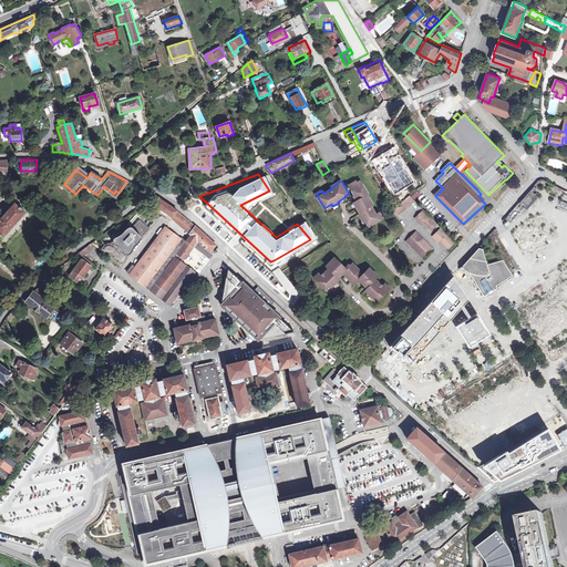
[(357,206),(356,206),(360,214),(359,214),(362,220),(364,219),(368,226),(382,218),(379,212),(375,214),(371,205),(373,204),(368,194),(369,194),(361,181),(358,183),(357,181),(349,186),(358,200),(354,202),(357,206)]
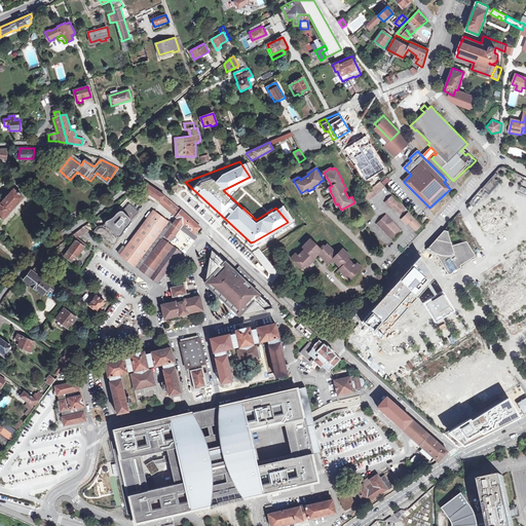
[(486,192),(489,194),(499,183),(494,178),(497,174),(495,173),(491,177),(468,202),(471,204),(468,208),(471,210),(486,192)]
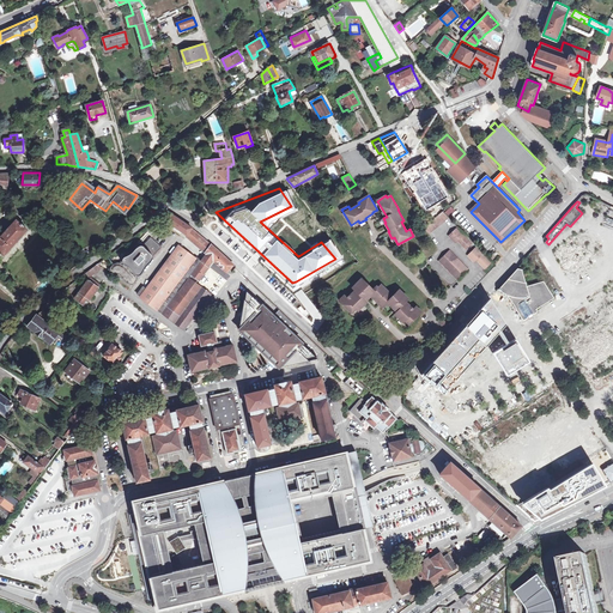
[(442,212),(425,228),(431,235),(448,218),(442,212)]
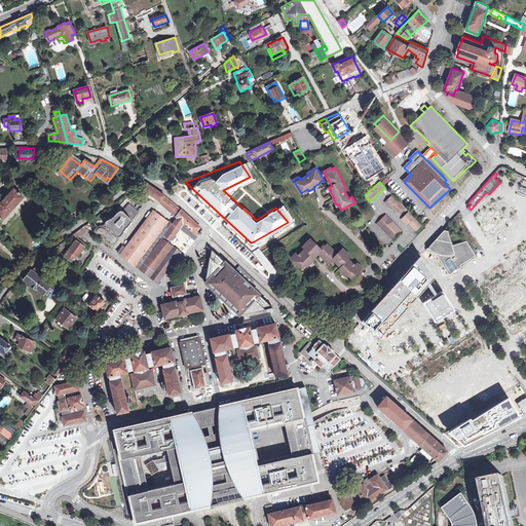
[(152,196),(160,202),(165,195),(148,184),(144,191),(152,196)]
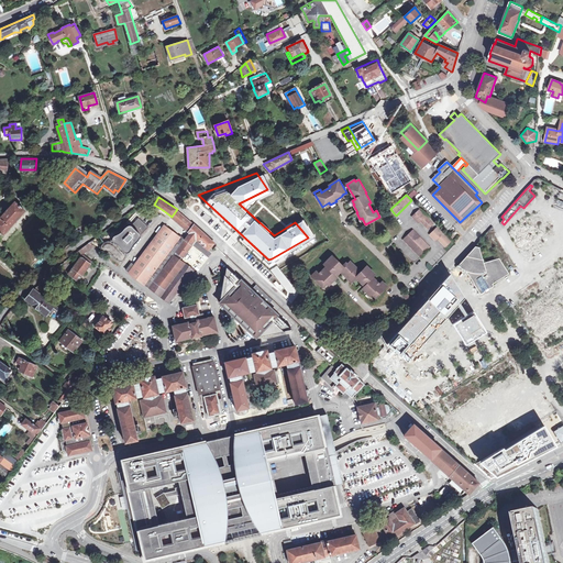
[(14,201),(0,217),(0,231),(3,234),(25,211),(14,201)]
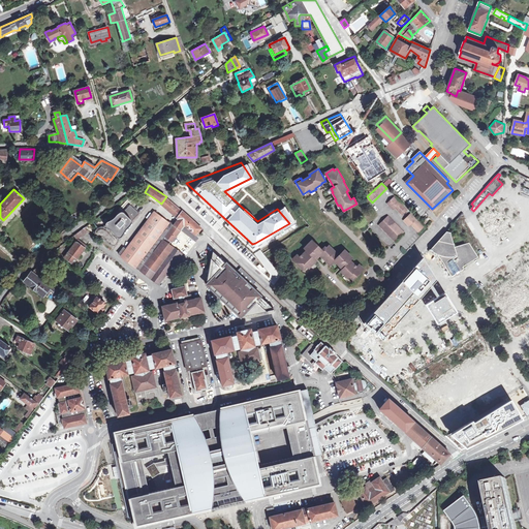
[(402,214),(408,209),(396,195),(387,203),(394,209),(395,207),(402,214)]
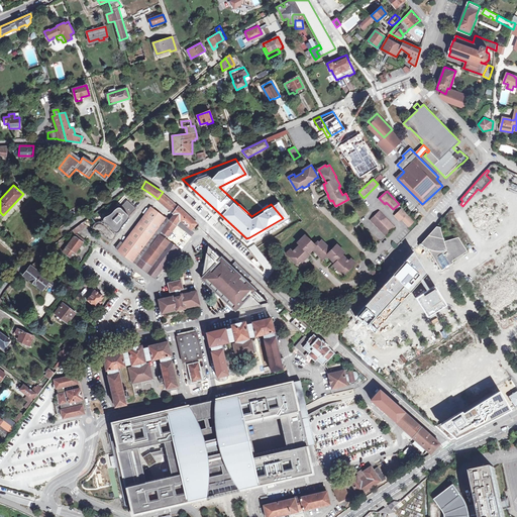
[(174,214),(180,219),(191,230),(197,223),(175,203),(165,194),(163,192),(158,199),(157,199),(174,214)]
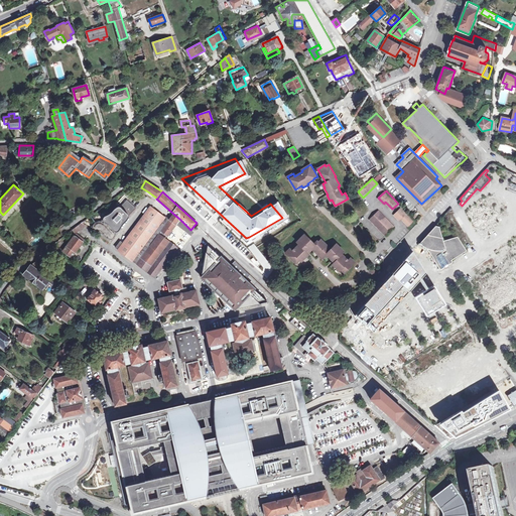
[(136,209),(128,201),(125,204),(121,209),(119,207),(116,207),(110,214),(103,217),(102,222),(99,222),(96,223),(93,226),(96,230),(98,230),(101,234),(104,236),(107,239),(112,240),(114,237),(115,236),(114,233),(113,232),(113,231),(116,232),(117,231),(122,224),(127,217),(136,209)]
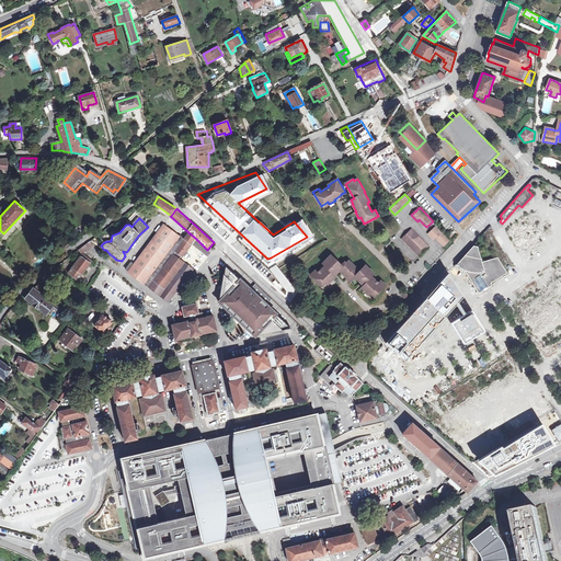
[(192,244),(191,243),(184,239),(180,235),(179,237),(163,225),(161,227),(157,233),(127,272),(168,302),(178,288),(180,290),(182,287),(181,285),(193,270),(172,254),(175,251),(182,256),(192,244)]
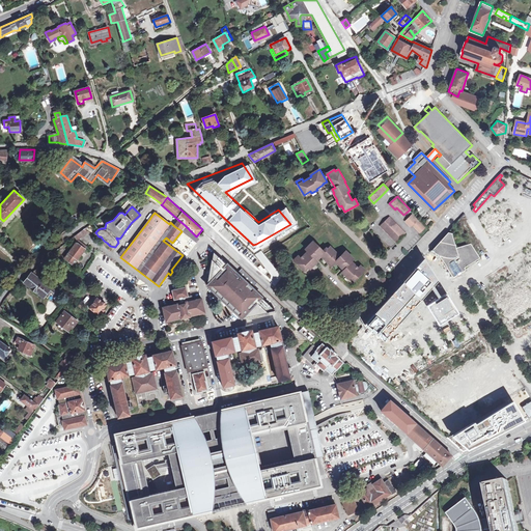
[(420,232),(426,227),(413,214),(406,221),(411,227),(413,225),(420,232)]
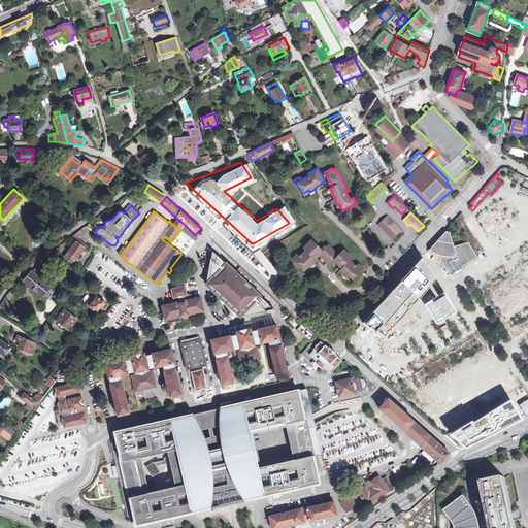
[(397,237),(404,231),(388,215),(377,224),(394,241),(395,239),(397,237)]
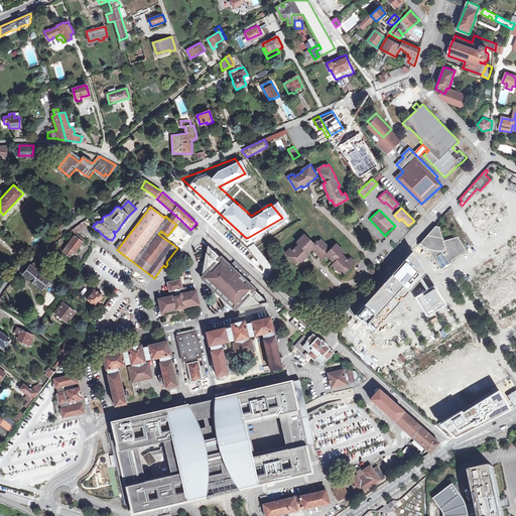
[(169,220),(175,224),(177,222),(179,219),(173,214),(171,217),(169,220)]
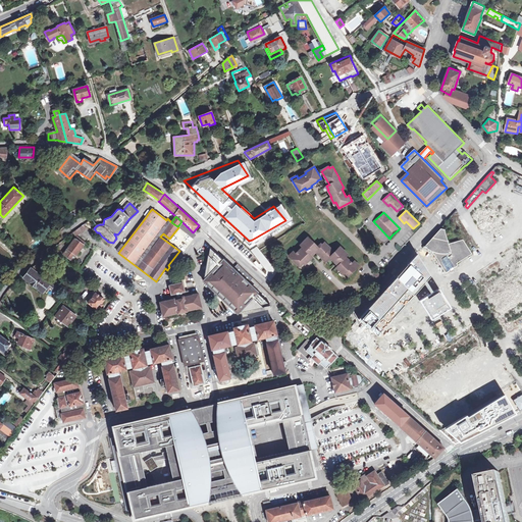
[(74,239),(84,245),(85,243),(76,236),(86,229),(83,224),(73,231),(70,235),(74,239)]
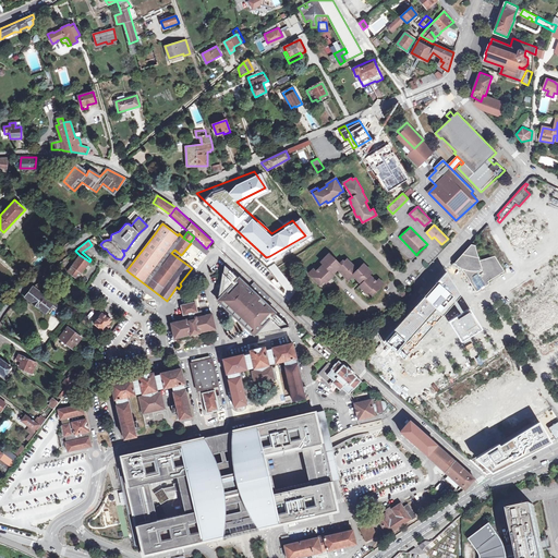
[(191,244),(186,251),(193,255),(189,262),(196,268),(206,254),(191,244)]
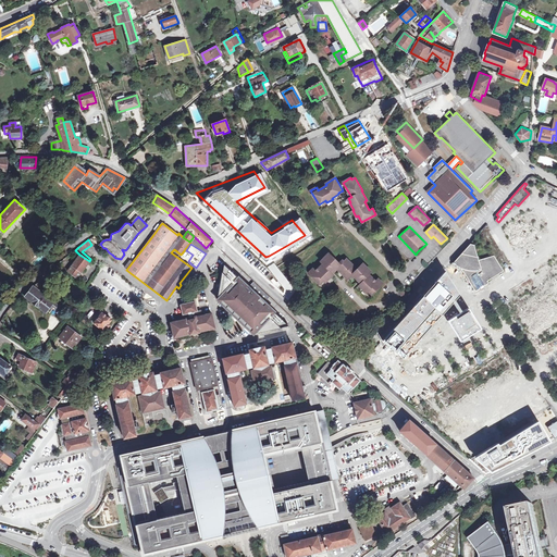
[(487,281),(503,271),(494,256),(478,260),(474,245),(470,244),(453,263),(460,268),(474,291),(489,283),(487,281)]
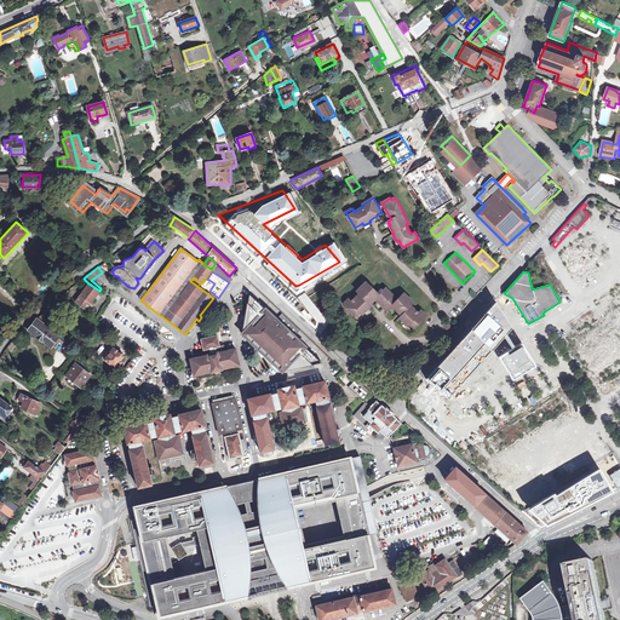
[(363,311),(369,306),(366,303),(372,298),(378,303),(379,302),(388,310),(392,305),(395,308),(394,310),(401,316),(399,317),(405,323),(406,322),(413,329),(423,320),(426,316),(420,310),(418,314),(411,305),(413,303),(403,294),(400,297),(397,300),(385,288),(383,291),(380,290),(377,293),(365,282),(356,291),(359,293),(350,300),(348,298),(342,304),(355,316),(362,310),(363,311)]
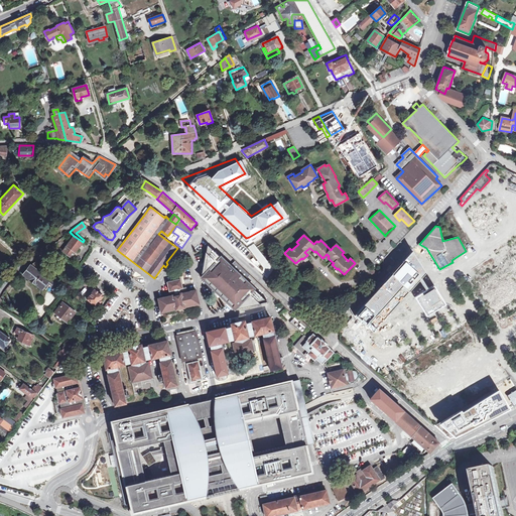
[(83,242),(74,236),(66,246),(61,251),(71,258),(75,253),(83,243),(83,242)]
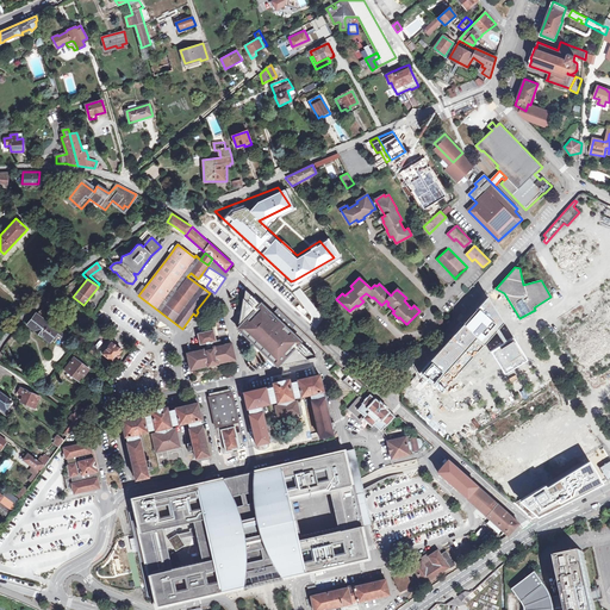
[(280,363),(280,365),(309,359),(310,359),(311,358),(312,356),(312,355),(312,354),(311,353),(249,294),(248,292),(247,292),(246,292),(244,292),(243,293),(243,296),(238,324),(240,325),(240,324),(241,325),(237,329),(277,366),(280,363)]
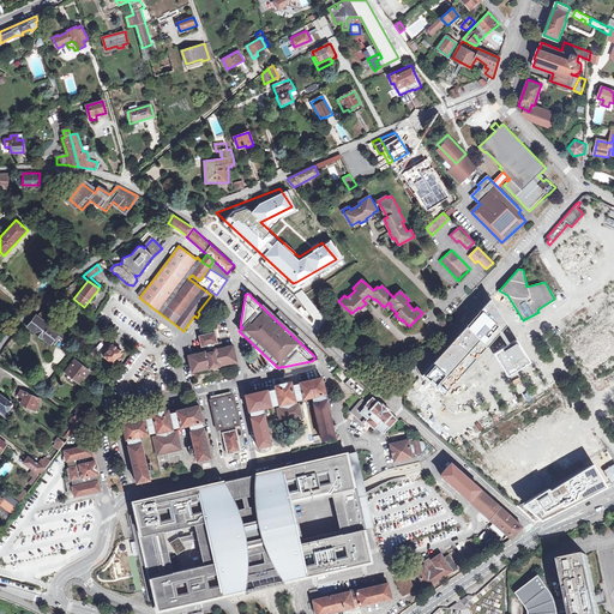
[(486,304),(419,377),(437,392),(499,324),(486,304)]
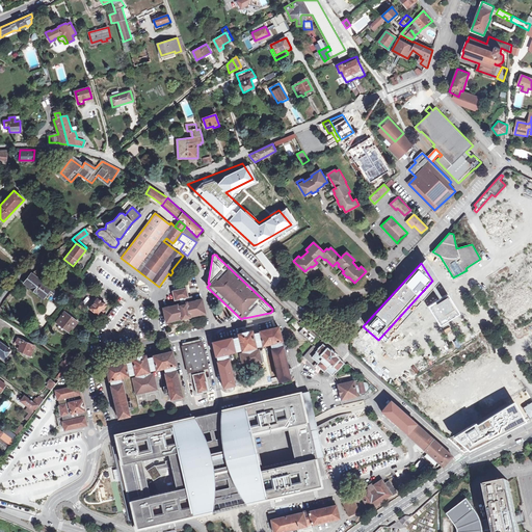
[(46,284),(41,280),(38,277),(42,275),(36,269),(33,272),(30,271),(32,273),(26,283),(41,294),(41,293),(47,299),(52,294),(53,294),(56,296),(58,293),(49,286),(54,280),(51,276),(49,278),(46,284)]
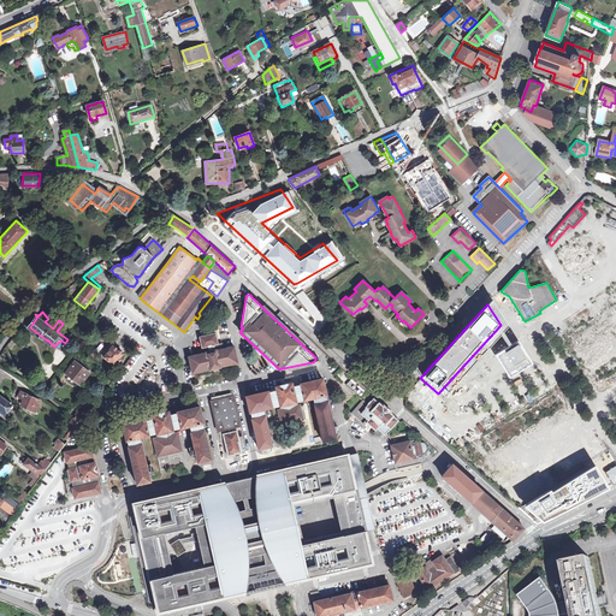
[(440,323),(446,331),(450,327),(444,320),(440,323)]
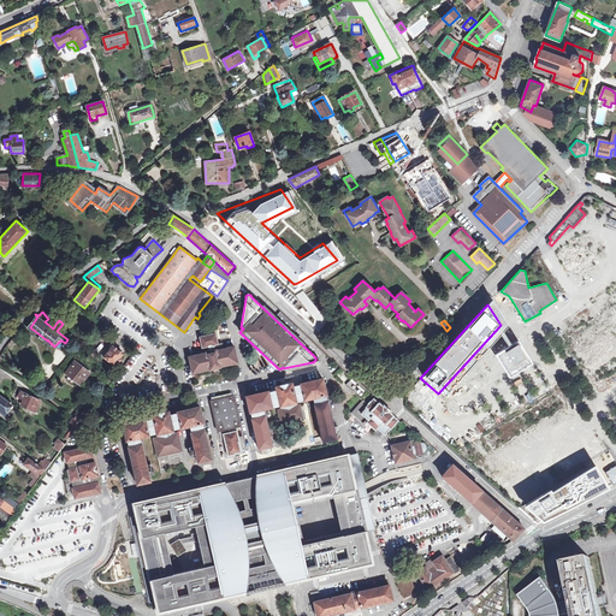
[(208,350),(209,350),(211,350),(206,351),(206,353),(194,355),(194,354),(188,355),(193,373),(197,372),(197,371),(209,368),(209,369),(217,368),(220,367),(219,366),(231,363),(232,365),(237,363),(234,345),(227,347),(227,348),(218,349),(215,333),(200,337),(202,348),(207,345),(208,350)]
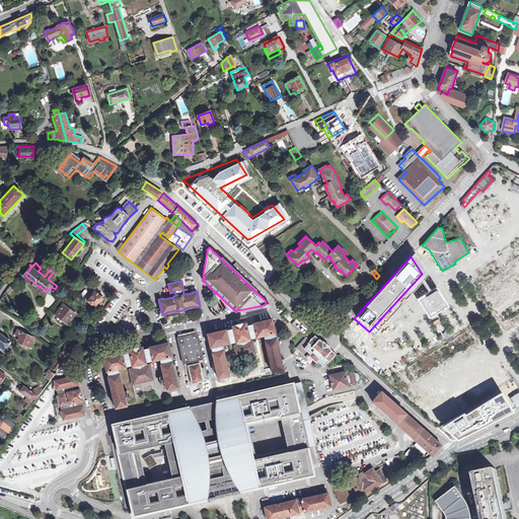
[(438,299),(430,286),(416,294),(423,307),(438,299)]
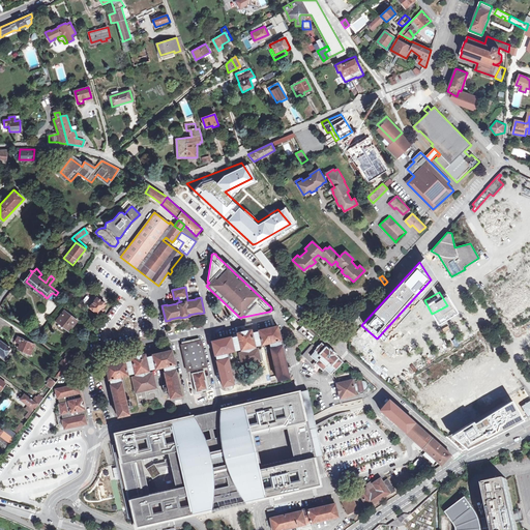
[(87,306),(89,307),(97,297),(95,296),(87,306)]
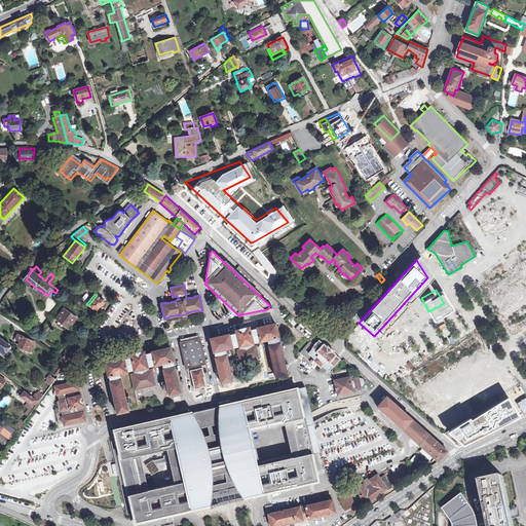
[(97,295),(88,305),(98,312),(100,309),(103,311),(105,308),(103,306),(106,302),(97,295)]
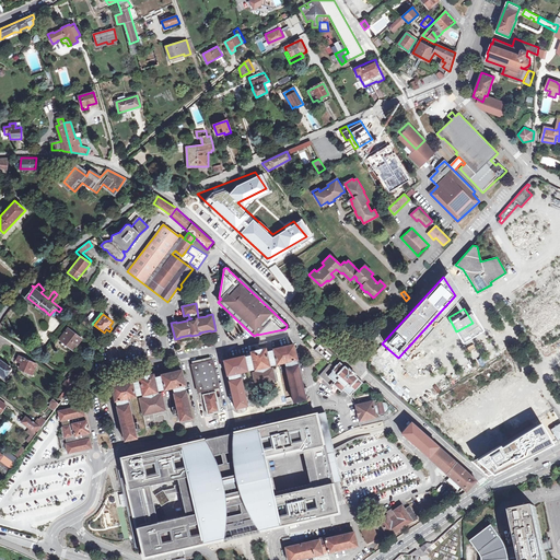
[(73,350),(81,339),(68,329),(60,339),(61,341),(69,347),(73,350)]
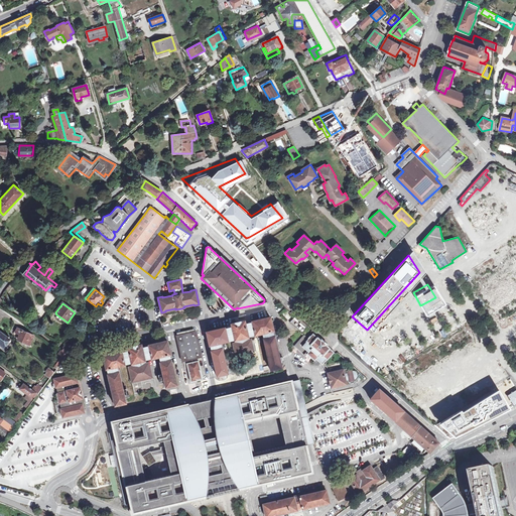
[(279,365),(272,333),(271,334),(270,328),(271,328),(268,314),(249,318),(249,319),(243,321),(242,318),(229,321),(230,325),(223,326),(222,325),(204,329),(207,343),(208,343),(209,348),(214,373),(226,371),(220,345),(219,346),(218,340),(225,339),(225,335),(231,333),(233,338),(234,340),(230,341),(233,356),(254,351),(250,336),(246,337),(246,335),(245,330),(251,329),(252,332),(260,331),(261,336),(260,336),(268,367),(279,365)]
